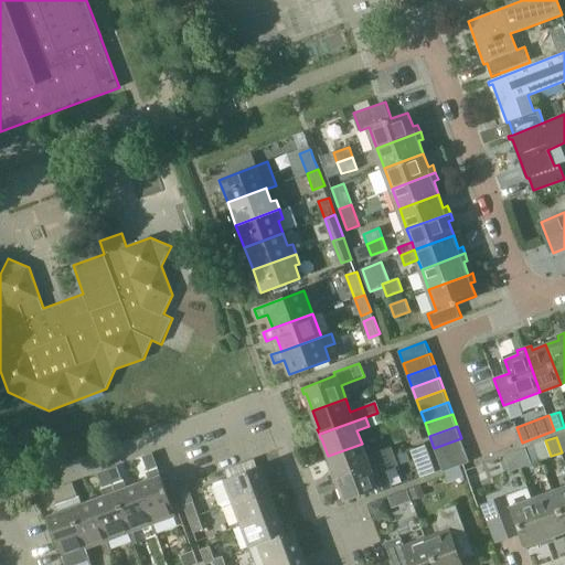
[(461,438),(434,448),(438,459),(466,449),(461,438)]
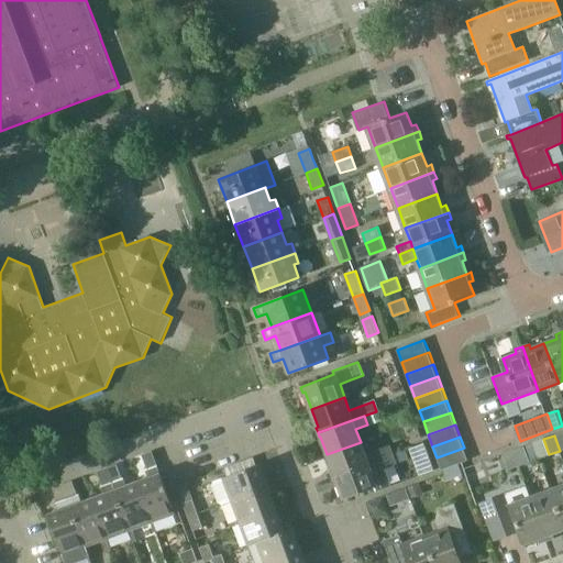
[(334,477),(394,455),(390,445),(365,454),(361,442),(327,454),(333,472),(332,472),(334,477)]
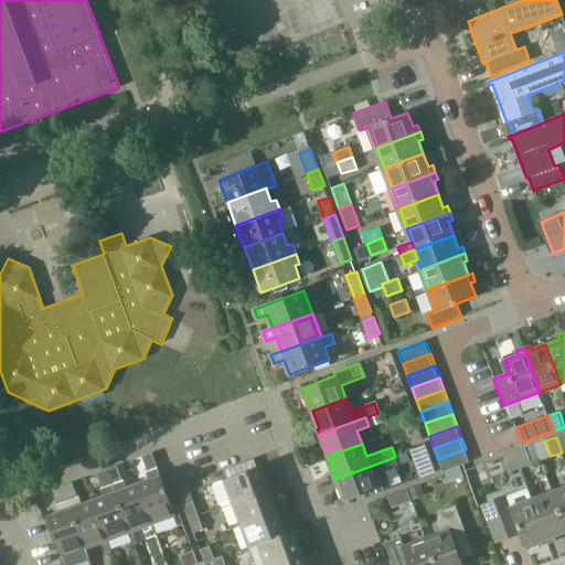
[(526,448),(515,451),(522,467),(532,464),(532,462),(526,448)]
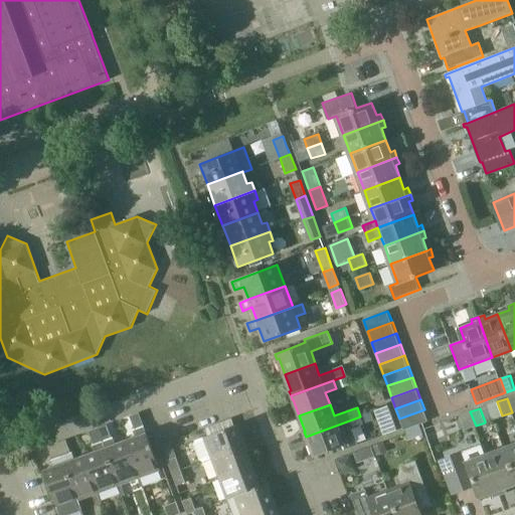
[(424,409),(399,418),(403,430),(428,420),(424,409)]
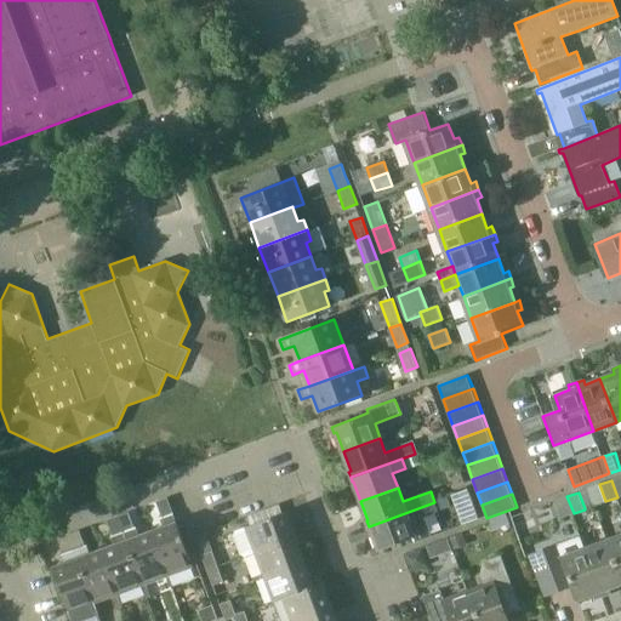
[(562,518),(574,513),(567,496),(556,501),(562,518)]
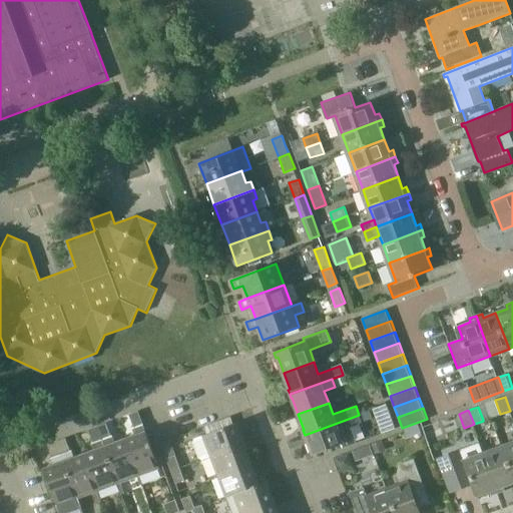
[(139,474),(159,466),(139,411),(130,415),(137,435),(126,439),(139,474)]
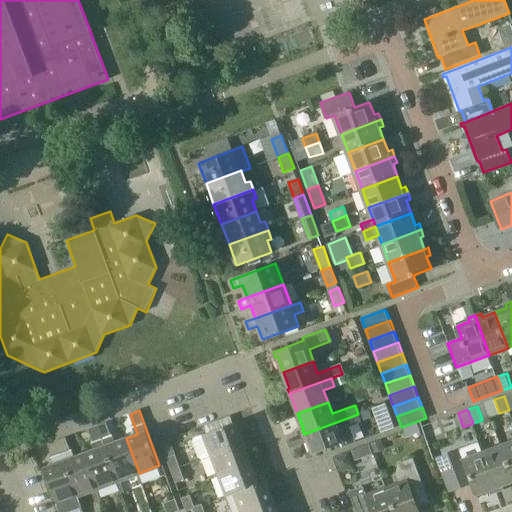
[(358,414),(304,434),(305,437),(306,437),(313,454),(342,443),(343,446),(344,446),(356,442),(356,441),(350,426),(372,418),(369,410),(358,414)]
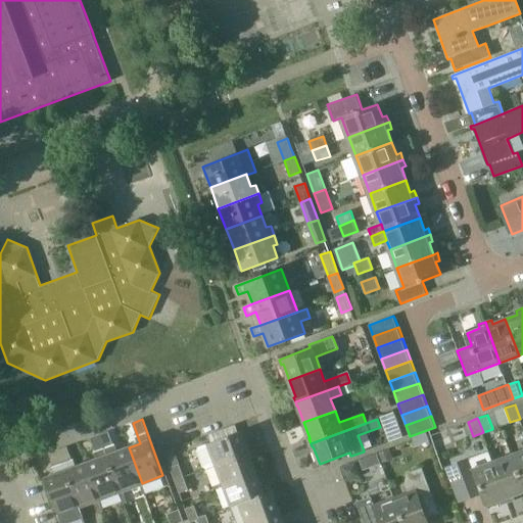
[(199,446),(197,450),(203,467),(207,468),(216,465),(250,453),(242,430),(239,431),(236,425),(218,432),(209,435),(211,442),(199,446)]
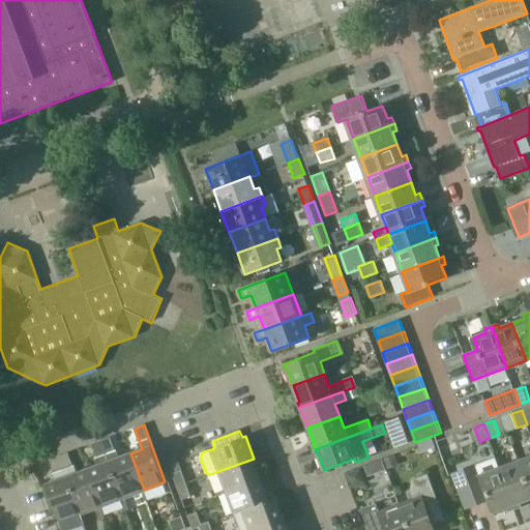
[(462,462),(474,458),(465,431),(452,436),(462,462)]
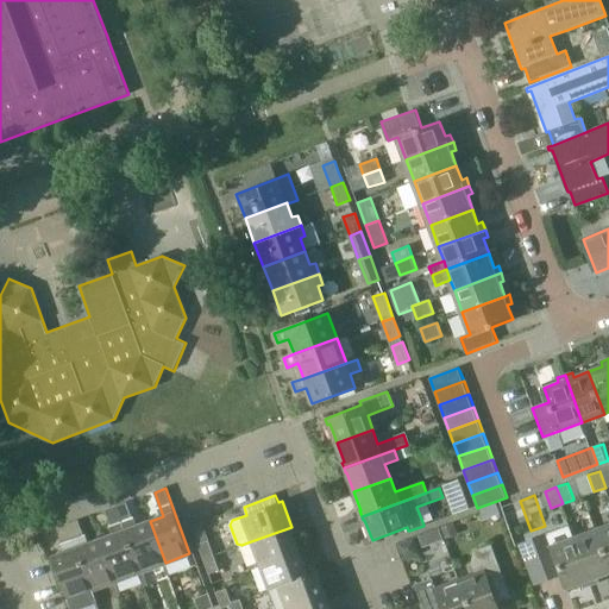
[(165,563),(150,521),(136,526),(126,502),(117,506),(142,571),(165,563)]
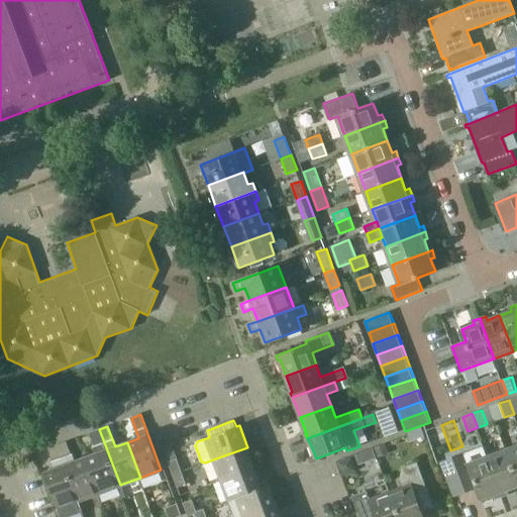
[(100,493),(120,485),(99,429),(89,433),(97,453),(87,457),(100,493)]
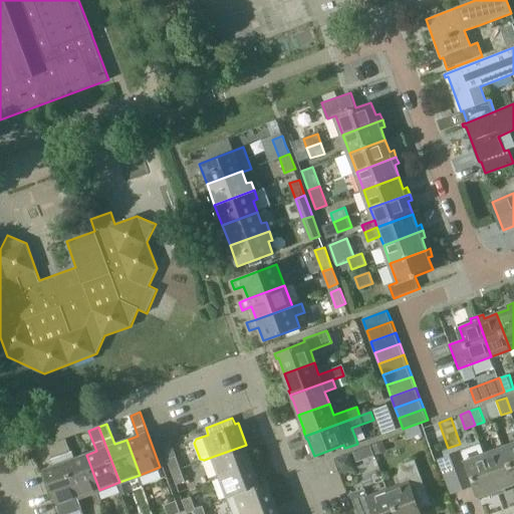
[(99,490),(86,455),(74,459),(66,439),(58,442),(79,497),(99,490)]
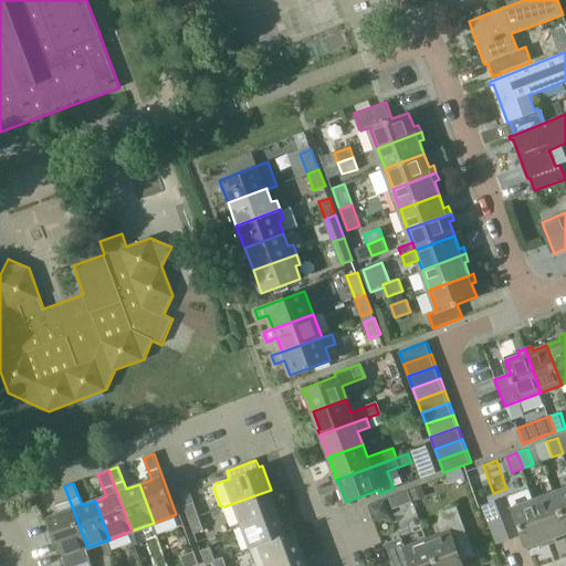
[(86,547),(87,547),(64,486),(53,490),(62,513),(49,517),(66,565),(74,565),(91,559),(86,547)]
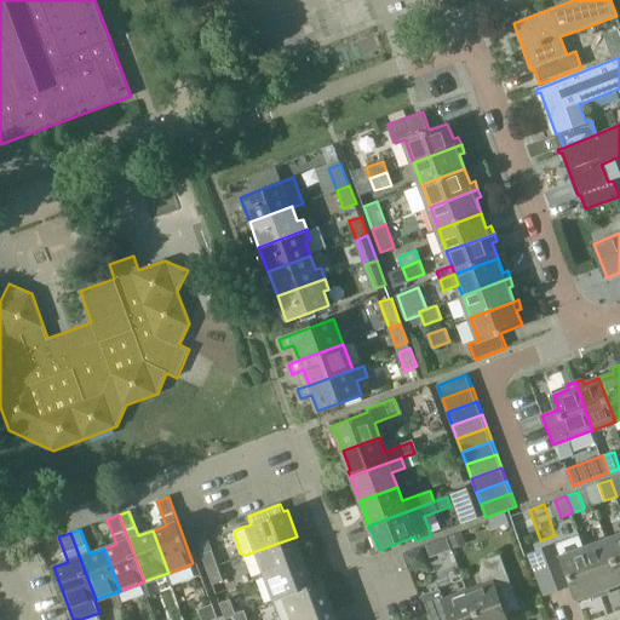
[(619,533),(607,539),(619,573),(619,533)]
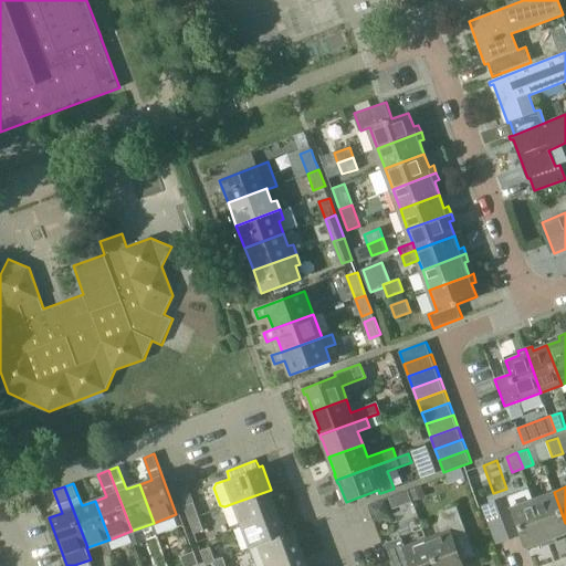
[(271,490),(233,503),(242,525),(280,512),(271,490)]
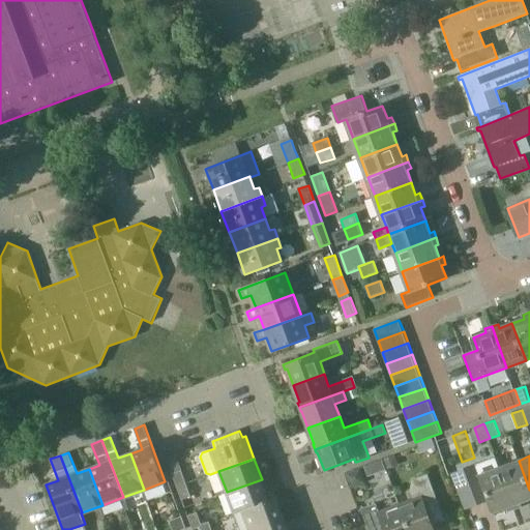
[(514,509),(522,506),(520,502),(529,498),(529,490),(519,461),(500,468),(514,509)]
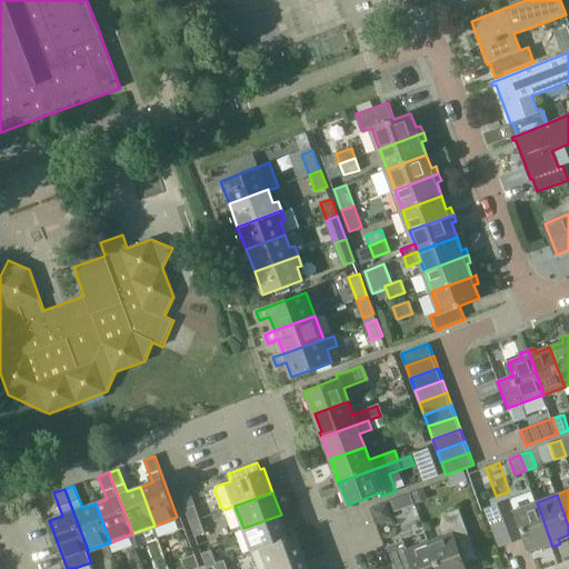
[(546,549),(552,547),(537,502),(516,510),(530,549),(543,545),(546,549)]
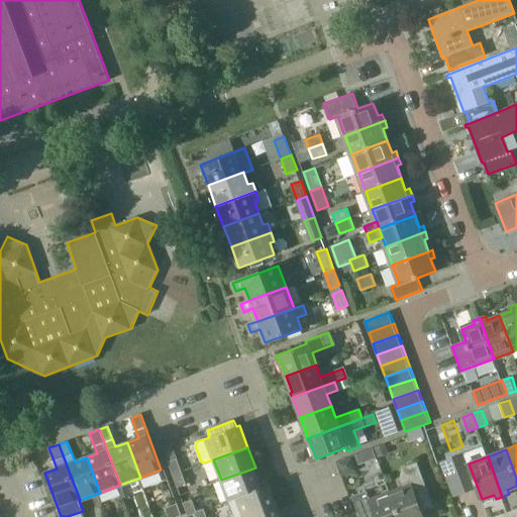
[(173,474),(182,471),(177,457),(168,460),(173,474)]
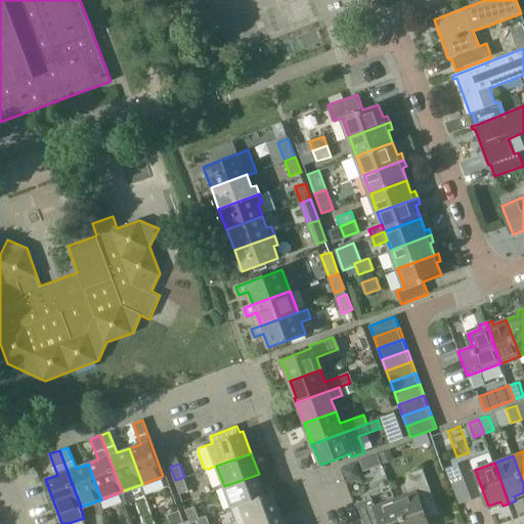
[(396,499),(405,523),(429,523),(428,519),(439,515),(426,478),(422,469),(409,474),(404,484),(406,489),(408,495),(396,499)]
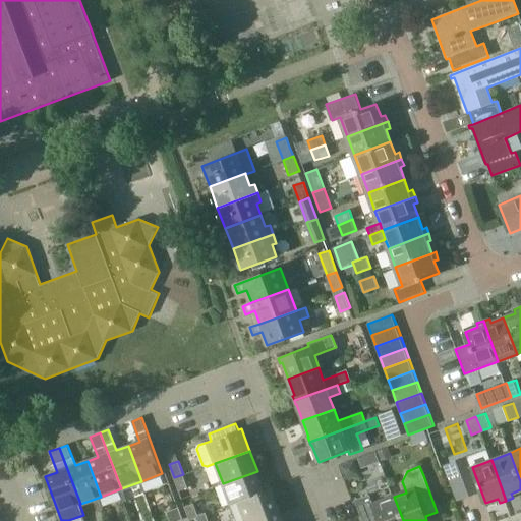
[(265,491),(265,490),(257,471),(223,483),(230,505),(238,502),(265,491)]
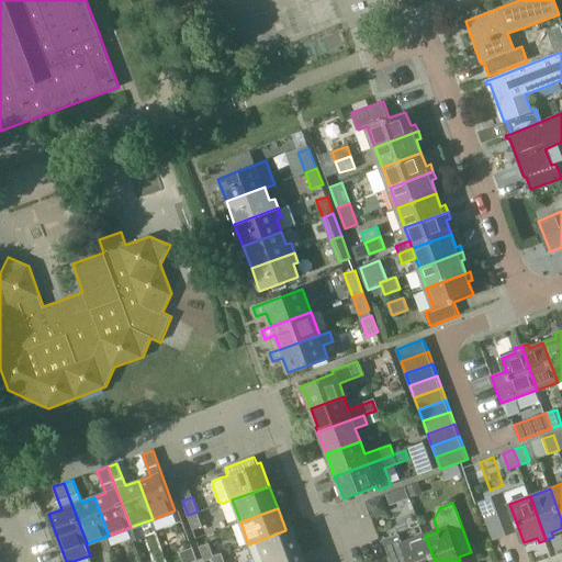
[(198,512),(188,515),(193,529),(203,526),(198,512)]
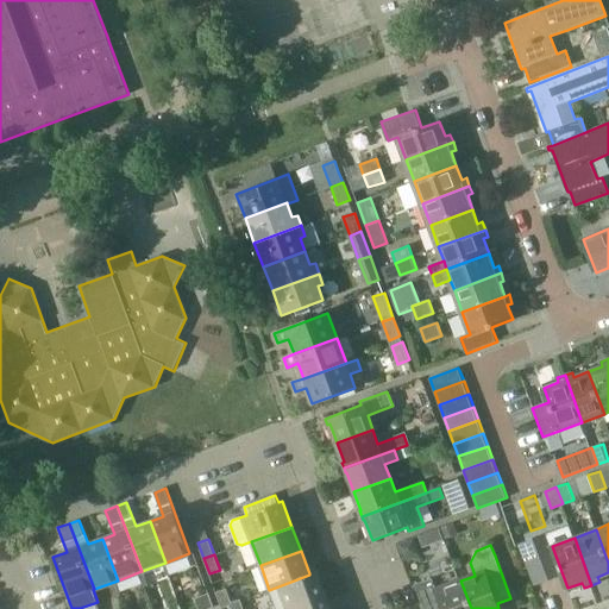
[(278,586),(287,608),(327,594),(319,570),(309,573),(309,575),(278,586)]
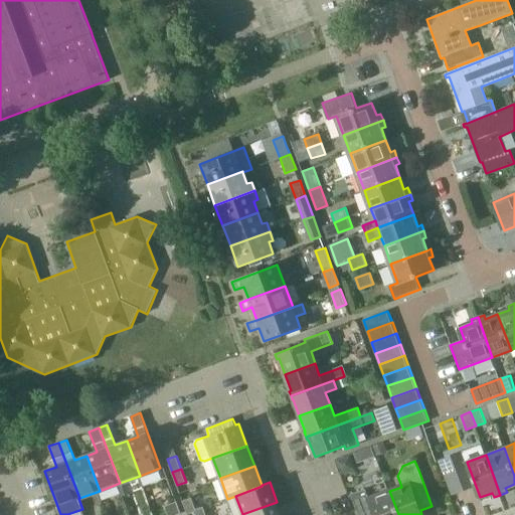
[(398,514),(389,491),(370,498),(367,489),(352,494),(359,514),(398,514)]
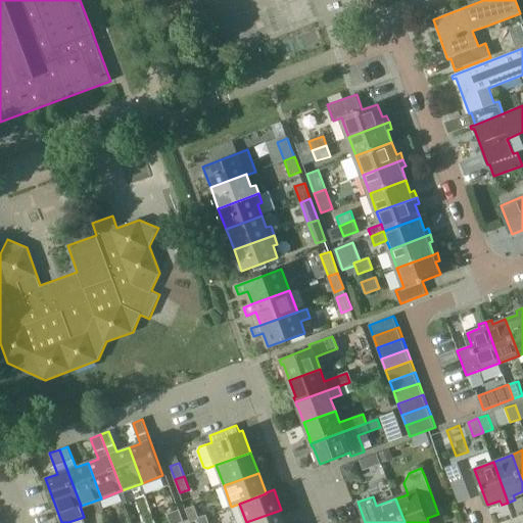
[(198,517),(199,517),(195,505),(186,508),(191,522),(198,519),(198,517)]
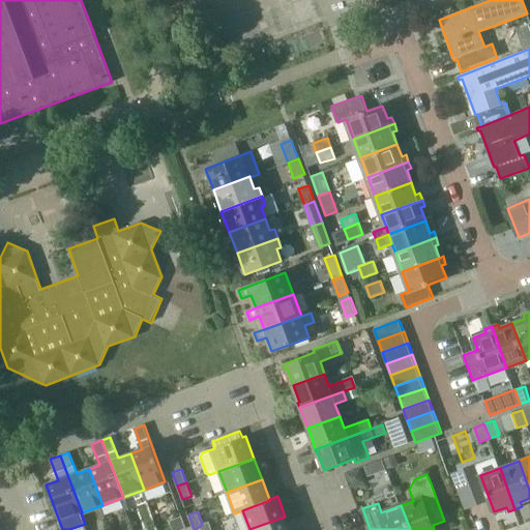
[(289,529),(285,517),(249,529),(289,529)]
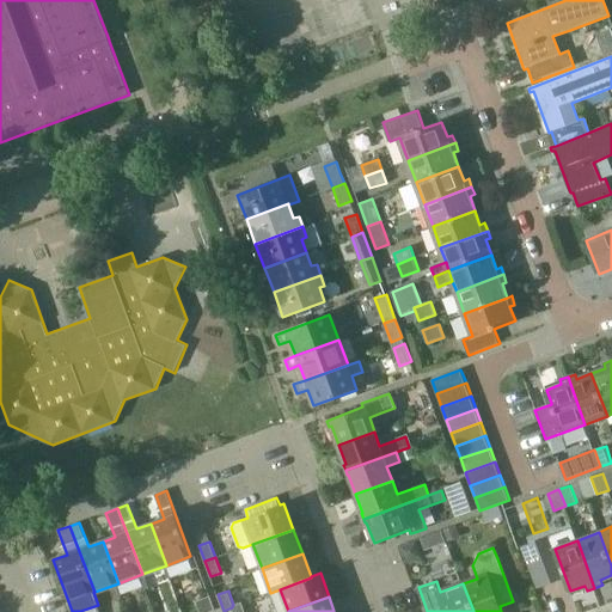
[(232,605),(232,607),(233,611),(245,611),(243,601),(233,605),(232,605)]
